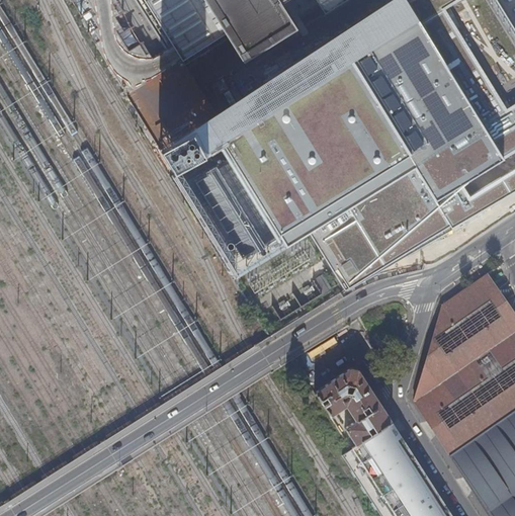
[(514,31),(495,0),(408,0),(407,1),(405,0),(394,0),(341,33),(221,110),(189,60),(178,67),(131,96),(163,150),(176,172),(238,277),(312,235),(343,285),(347,291),(514,193),(514,31)]
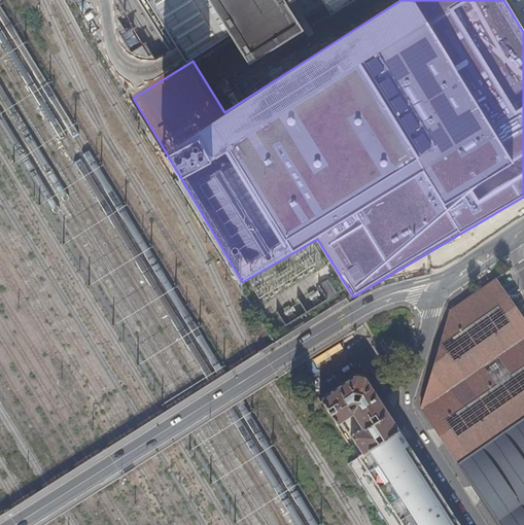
[(138,0),(181,68),(193,61),(234,35),(252,64),(281,45),(260,14),(282,0),(138,0)]
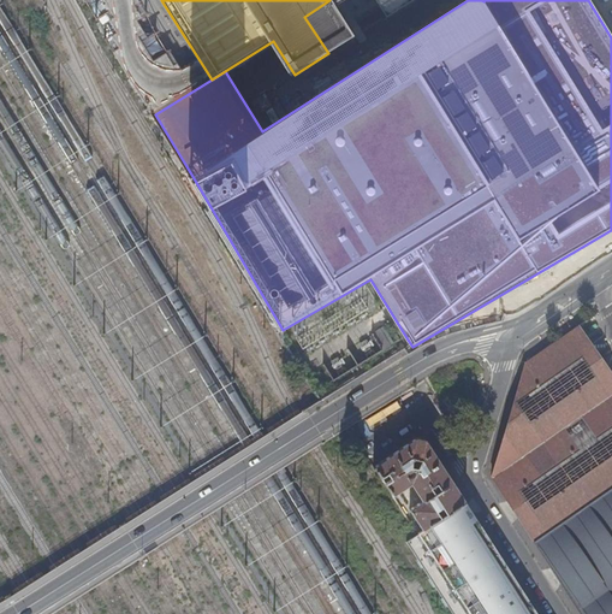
[(330,0),(304,17),(328,53),(357,35),(337,4),(342,0),(380,0),(390,15),(391,17),(417,0),(330,0)]
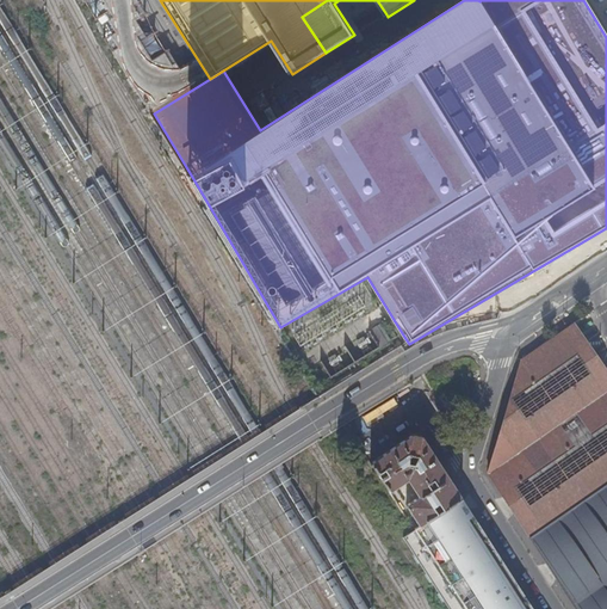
[(354,35),(386,14),(377,0),(339,0),(334,4),(354,35)]
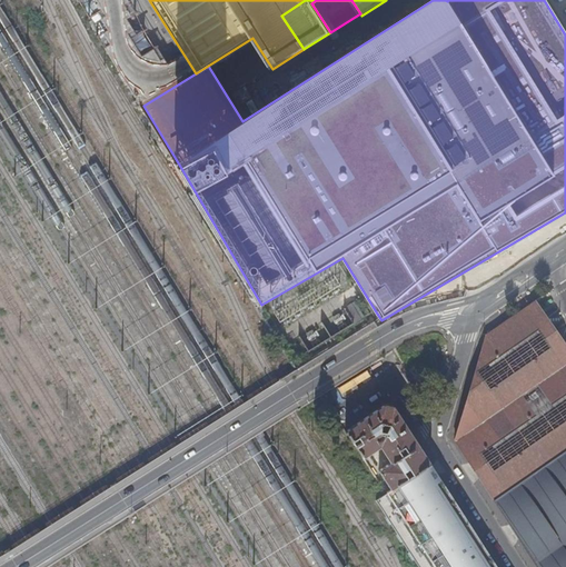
[(368,318),(358,304),(348,310),(358,325),(368,318)]
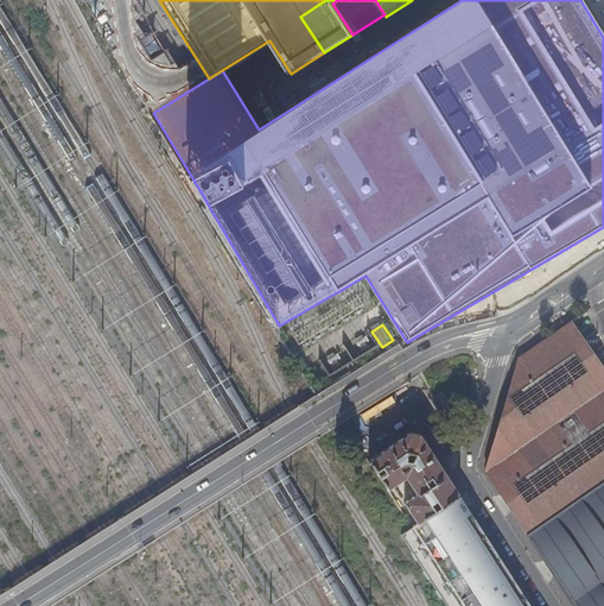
[(603,366),(574,324),(521,361),(488,473),(573,605),(603,605),(603,366)]
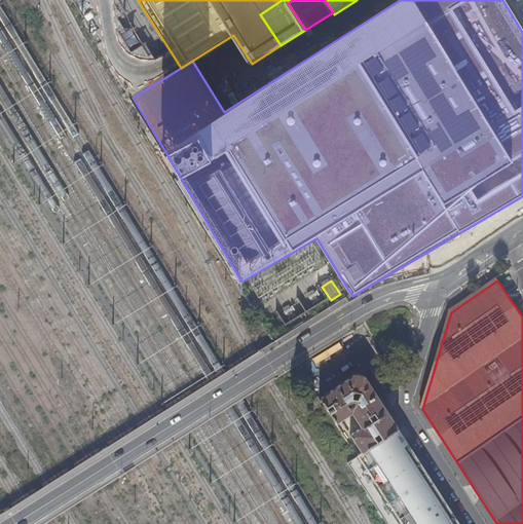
[(380,435),(384,442),(401,431),(367,378),(360,375),(323,402),(328,410),(335,406),(337,411),(331,415),(338,424),(353,414),(364,429),(352,437),(364,454),(379,444),(376,438),(380,435)]
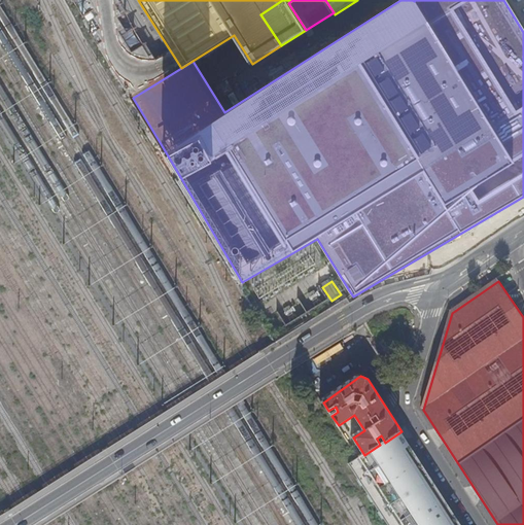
[(461,524),(444,498),(402,431),(385,443),(380,445),(364,455),(350,465),(388,524),(461,524)]
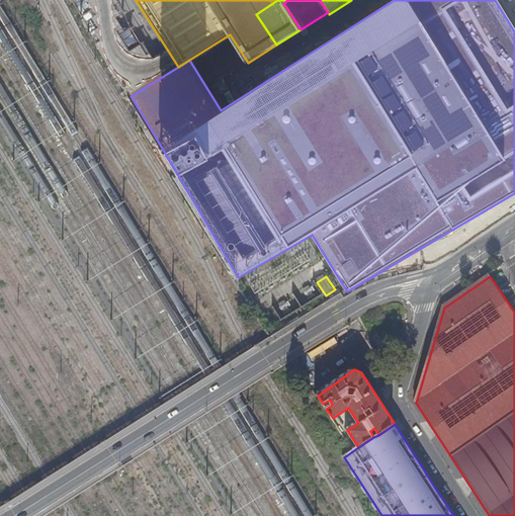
All buildings are outlined.
